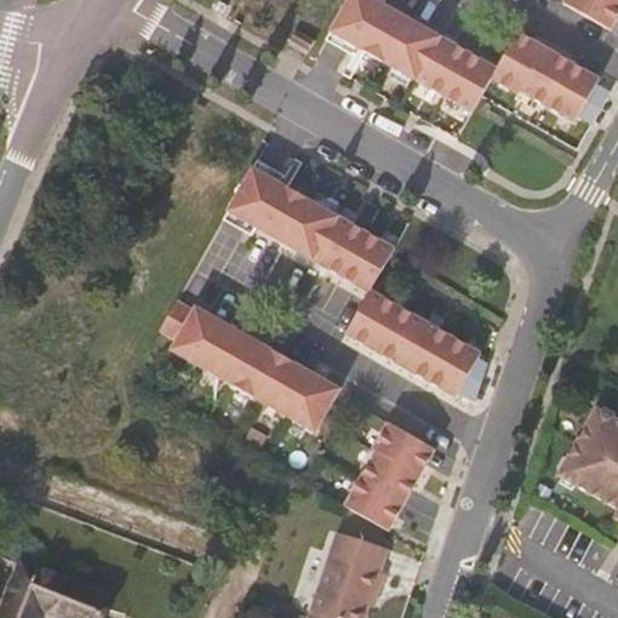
[(345,0),(328,29),(470,110),(481,93),(491,76),(496,67),(410,17),(407,21),(395,15),(398,11),(378,0),(345,0)]
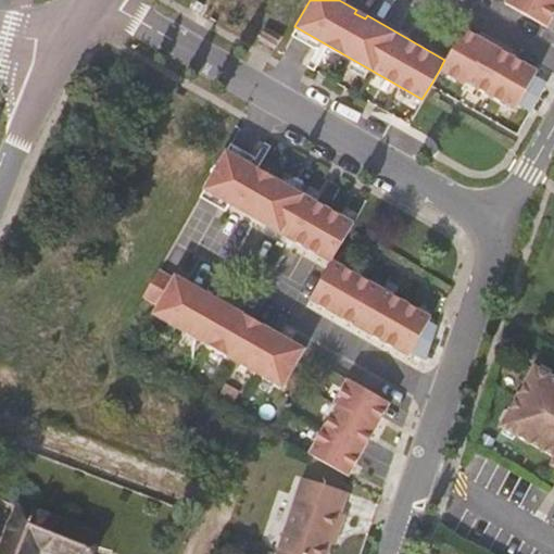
[(505,0),(505,1),(548,25),(553,14),(548,11),(552,0),(505,0)]
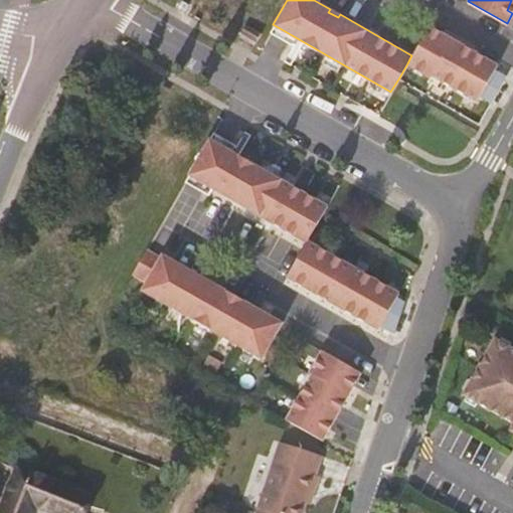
[(338,17),(340,14),(330,9),(328,12),(338,17)]
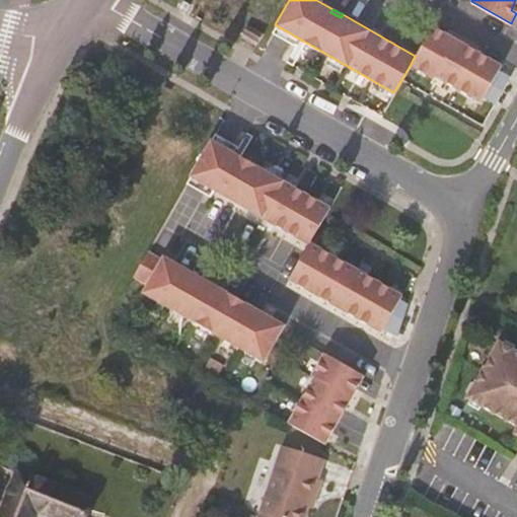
[(263,30),(246,22),(242,31),(257,41),(263,30)]
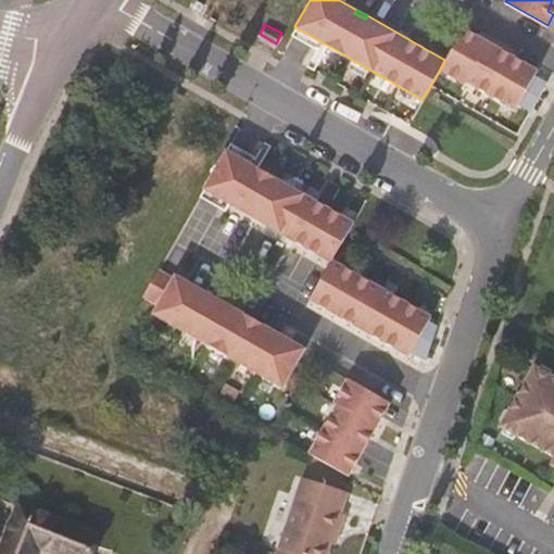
[(478,35),(464,27),(461,33),(474,40),(478,35)]
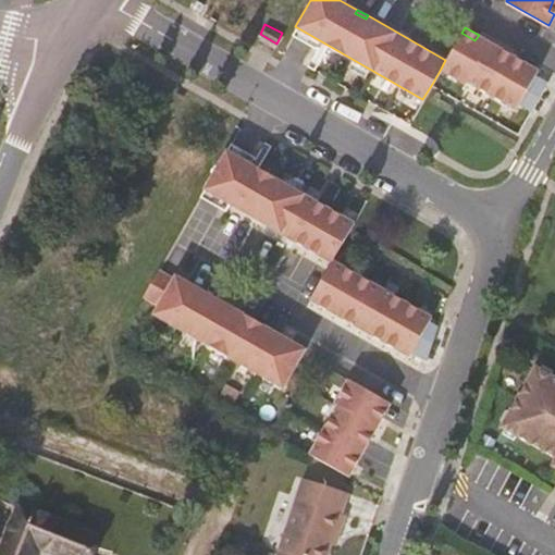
[(445,60),(441,69),(465,83),(466,79),(516,109),(538,69),(479,35),(475,40),(461,33),(445,60)]
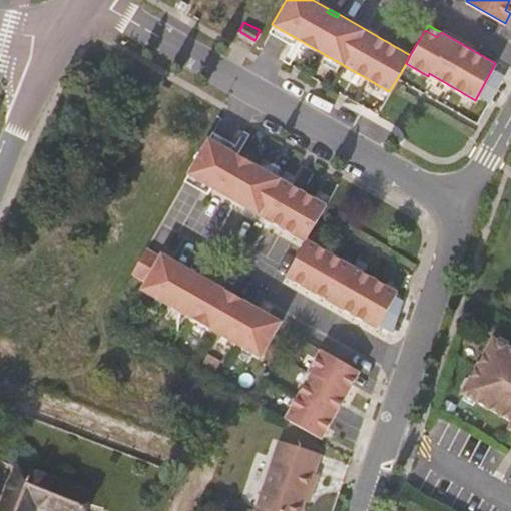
[(187,173),(305,239),(306,238),(317,218),(325,203),(207,136),(187,173)]
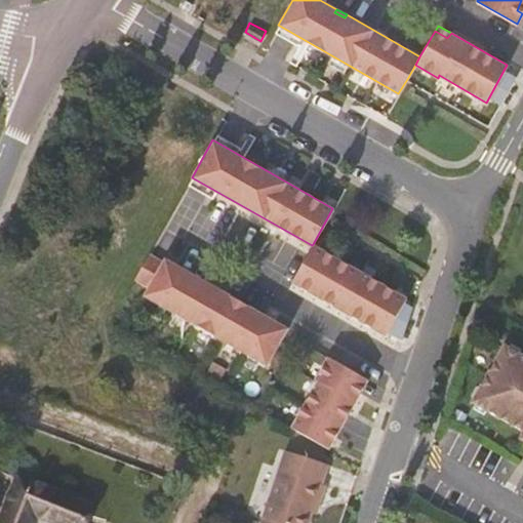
[(385,334),(406,297),(313,244),(312,245),(291,281),(385,334)]
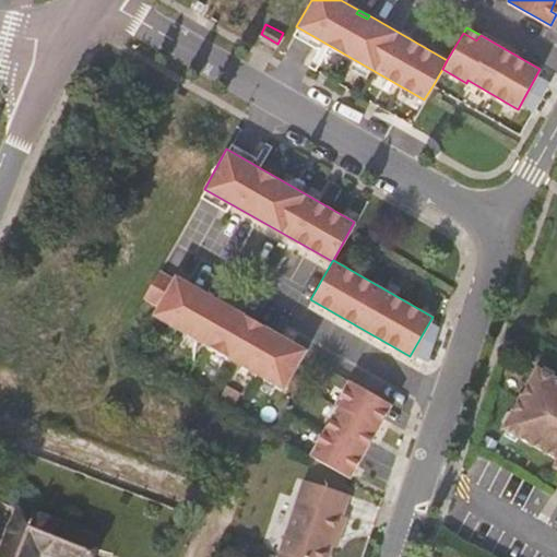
[(158,269),(143,296),(157,305),(152,313),(283,388),(306,348),(291,340),(288,343),(265,330),(267,327),(239,310),(238,313),(214,300),(215,297),(188,282),(187,284),(175,277),(158,269)]
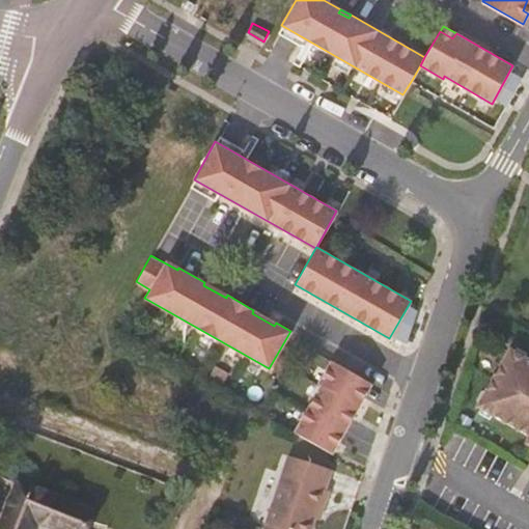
[(167,260),(166,263),(177,270),(178,268),(167,260)]
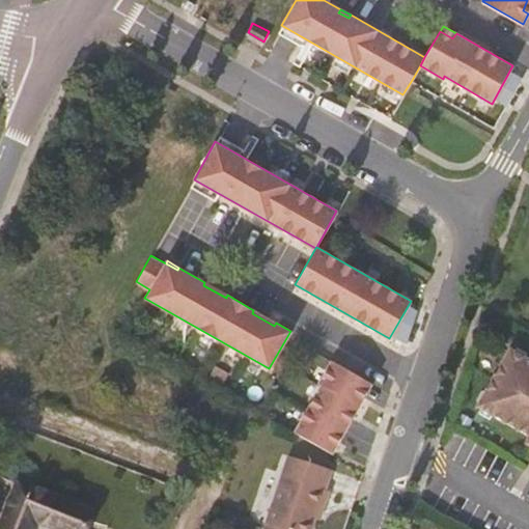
[(227,295),(204,282),(203,285),(226,298),(227,295)]
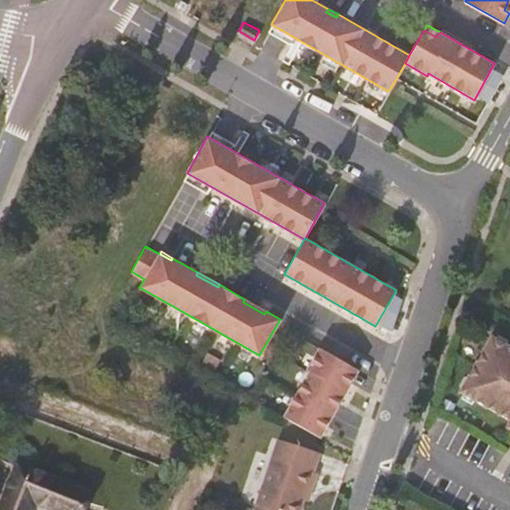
[(266,311),(244,299),(243,302),(264,314),(266,311)]
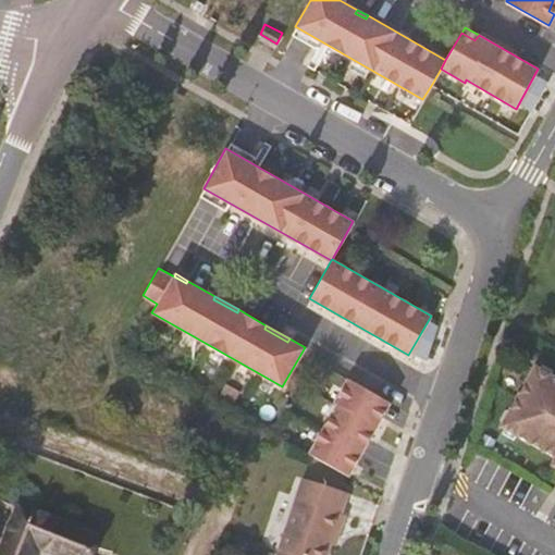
[(541,362),(539,368),(550,373),(552,369),(541,362)]
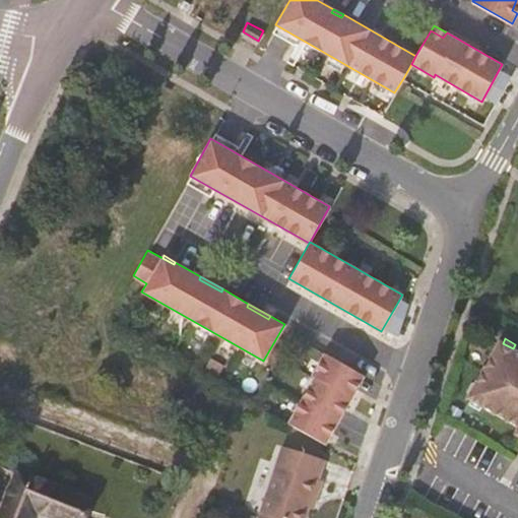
[(517,351),(513,348),(503,343),(499,341),(467,397),(470,399),(480,404),(517,425),(517,428),(515,433),(517,434),(517,351)]
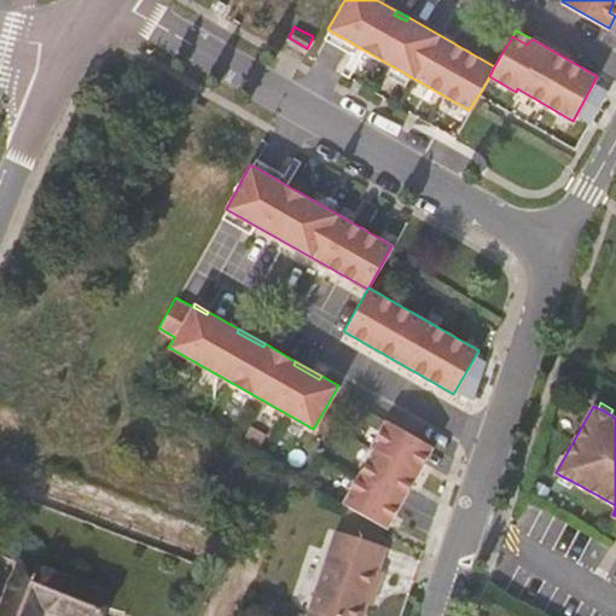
[(426,442),(385,419),(371,446),(373,448),(343,503),(387,527),(425,459),(418,455),(426,442)]
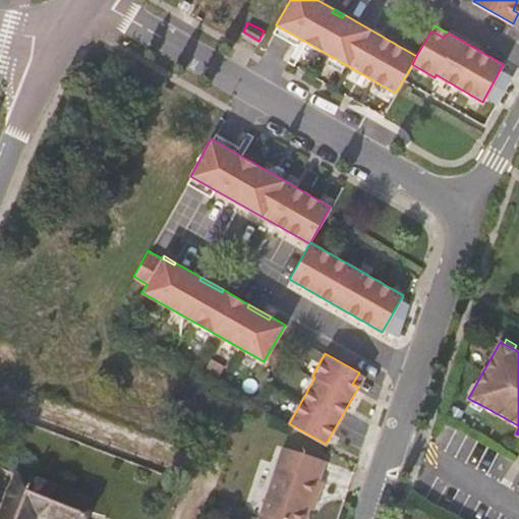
[(364,376),(359,372),(352,384),(358,387),(364,376)]
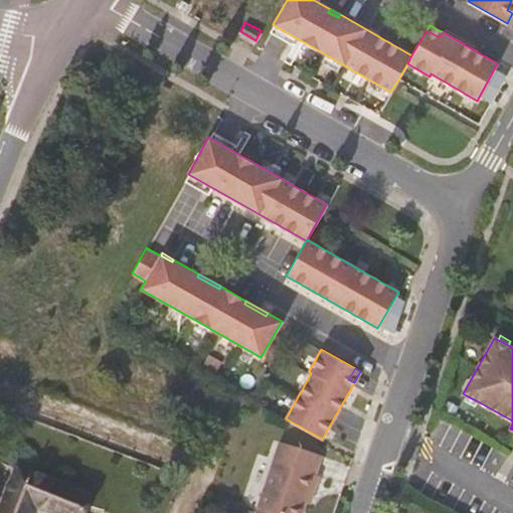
[(476,400),(466,395),(464,399),(474,404),(476,400)]
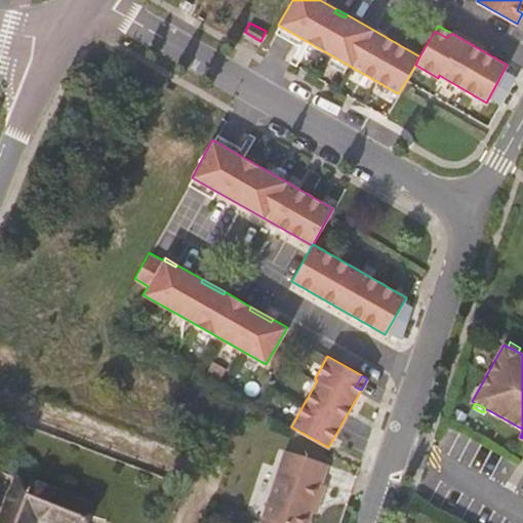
[(280,522),(307,522),(311,512),(315,499),(319,500),(324,484),(321,482),(327,463),(284,449),(262,517),(263,517),(280,522)]
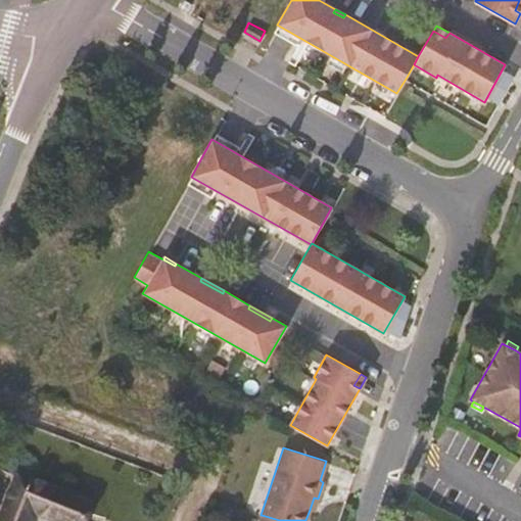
[(10,476),(0,498),(0,510),(22,520),(67,520),(76,506),(10,476)]
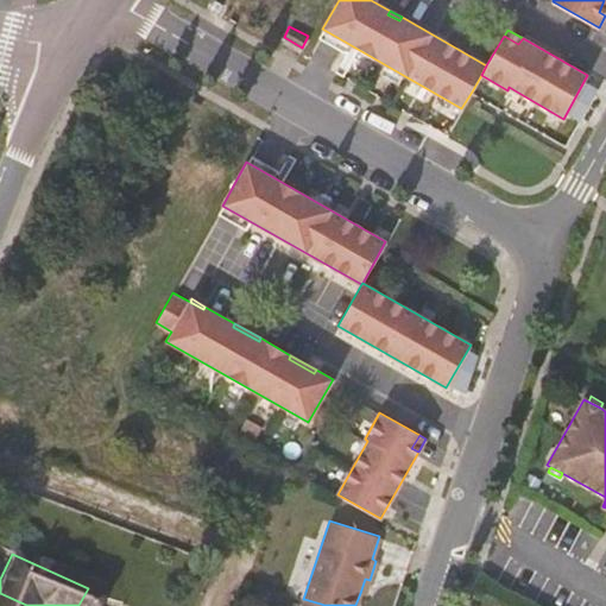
[(26,605),(0,593),(0,605),(26,605)]
